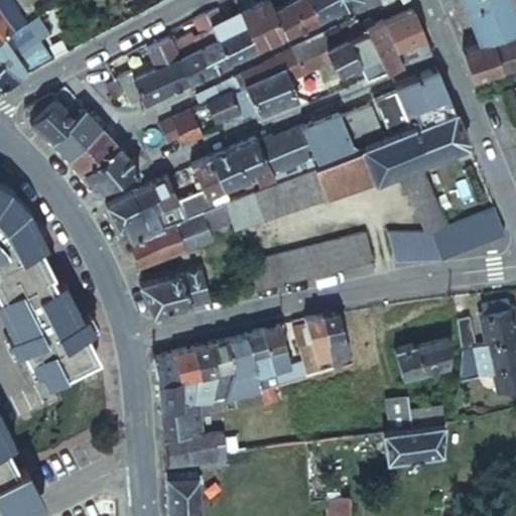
[(11,0),(0,0),(0,8),(14,26),(25,18),(11,0)]
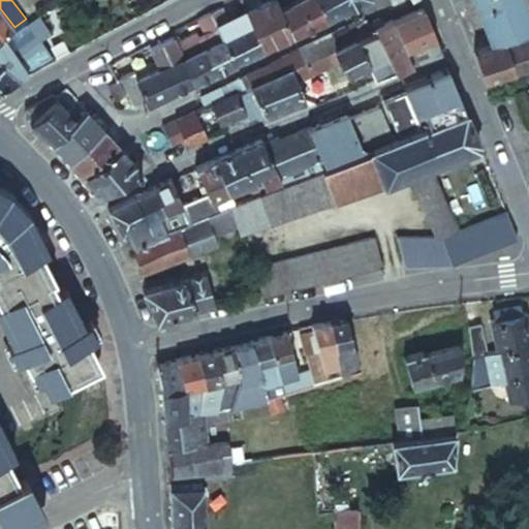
[(277,0),(266,0),(246,9),(261,44),(291,31),(280,6),(277,0)]
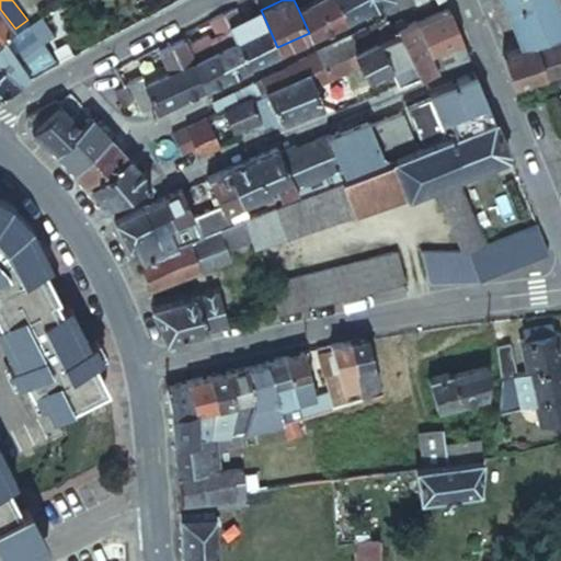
[(336,0),(308,0),(297,7),(309,33),(344,16),(336,0)]
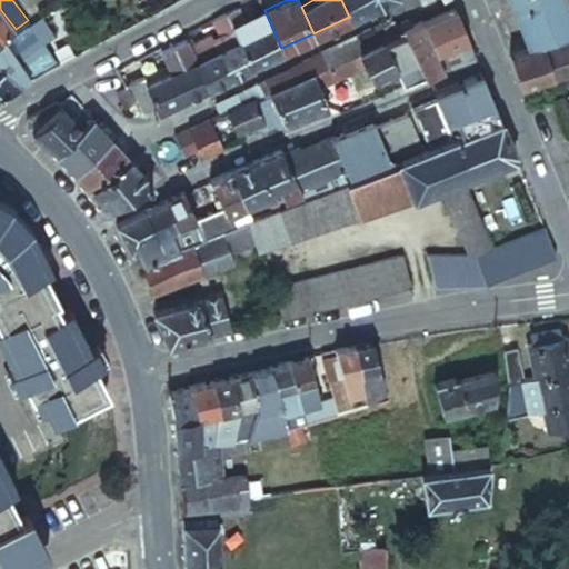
[(372,5),(369,0),(341,0),(349,17),(372,5)]
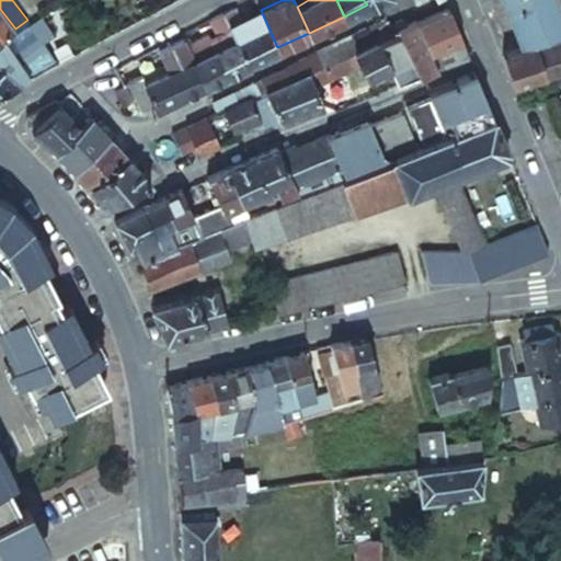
[(560,0),(502,0),(521,45),(533,41),(560,31),(560,0)]
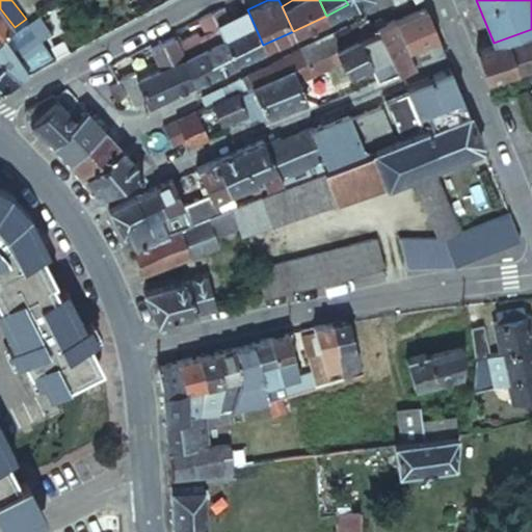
[(228,19),(221,6),(211,11),(233,59),(263,45),(247,9),(228,19)]
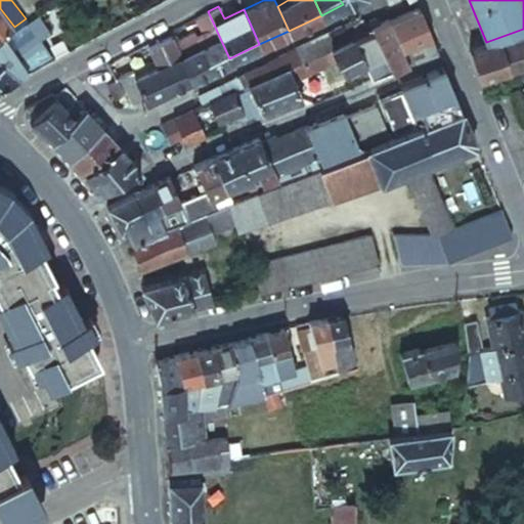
[(402,48),(432,36),(420,6),(389,19),(402,48)]
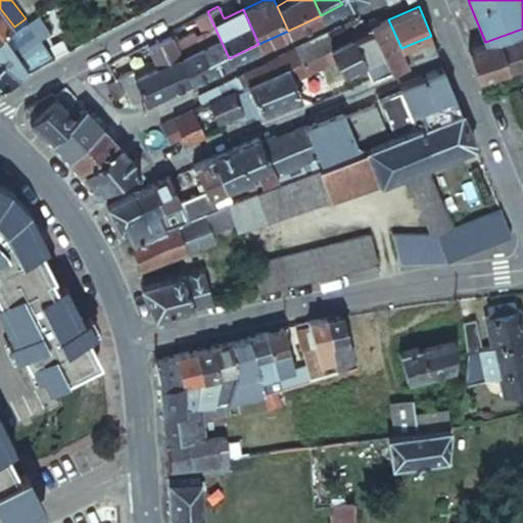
[(0,38),(8,33),(15,29),(14,27),(0,8),(0,38)]
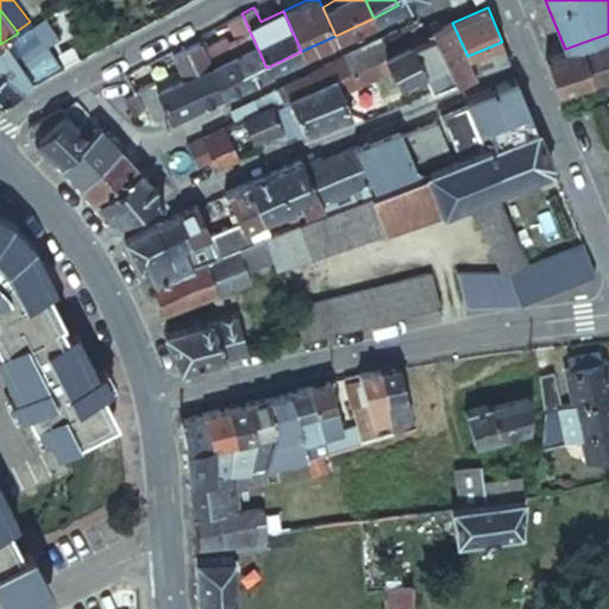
[(267,68),(242,13),(230,19),(236,35),(230,38),(244,79),(267,68)]
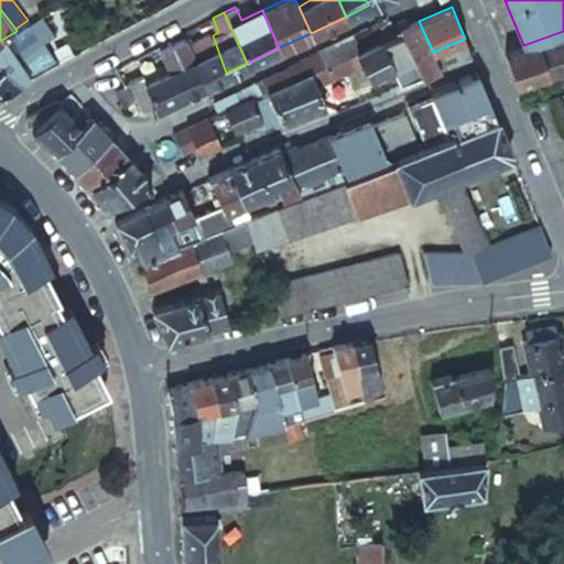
[(420,77),(441,68),(433,52),(419,21),(418,19),(399,28),(412,60),(420,77)]
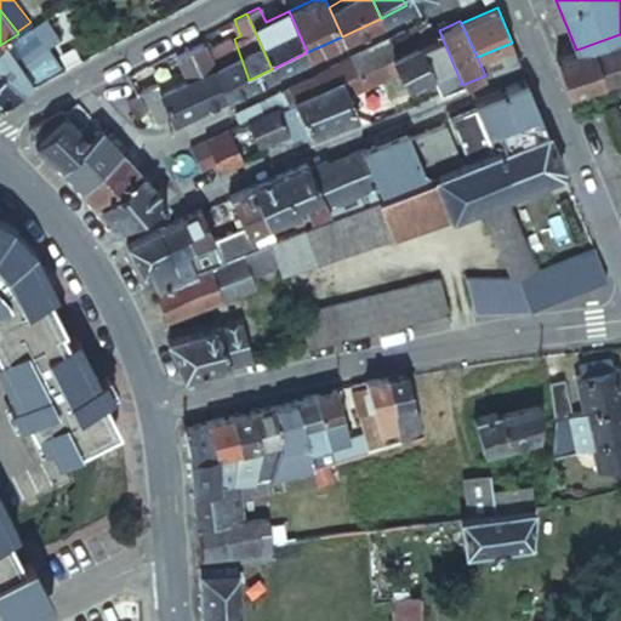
[(389,36),(396,51),(423,38),(420,33),(426,30),(423,24),(417,27),(405,33),(405,29),(389,36)]
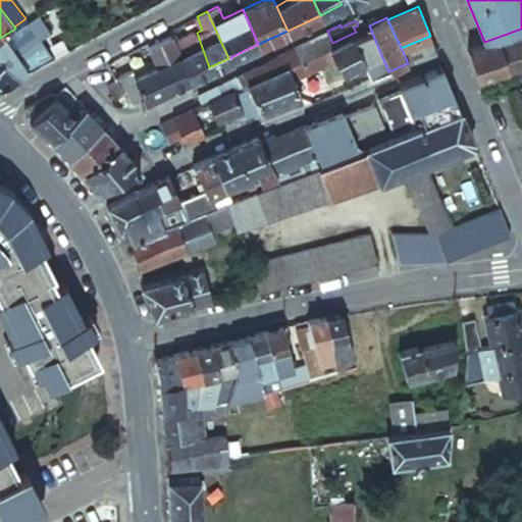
[(381,55),(369,25),(360,31),(356,32),(332,43),(327,45),(340,70),(361,61),(363,64),(381,55)]
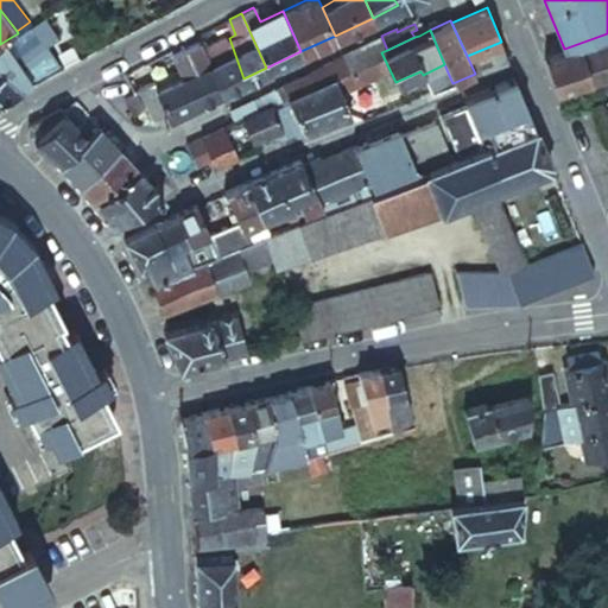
[(204,38),(198,40),(221,89),(244,78),(229,38),(227,33),(207,44),(204,38)]
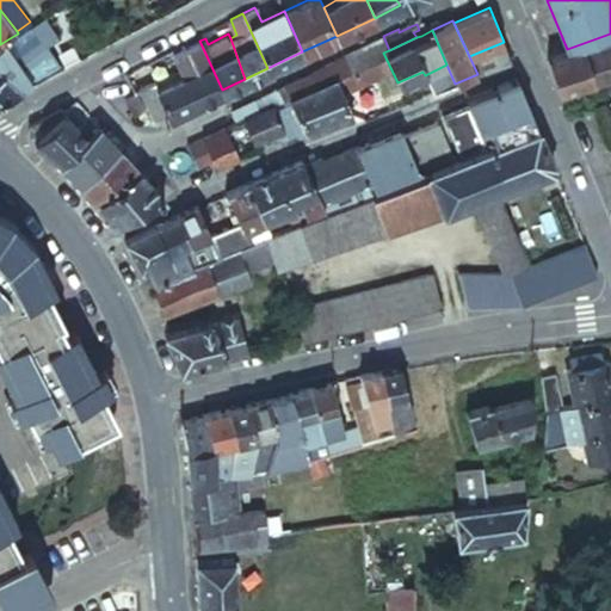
[(610,34),(580,44),(592,78),(610,71),(610,34)]
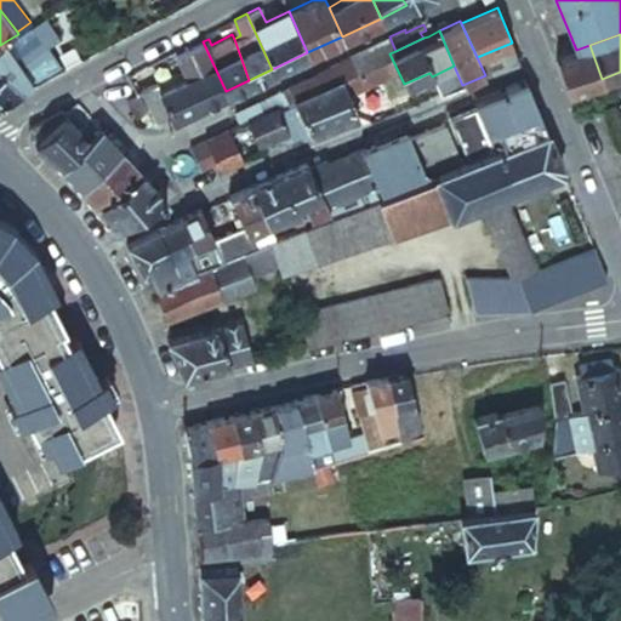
[(349,53),(355,68),(383,56),(389,53),(396,51),(389,36),(349,53)]
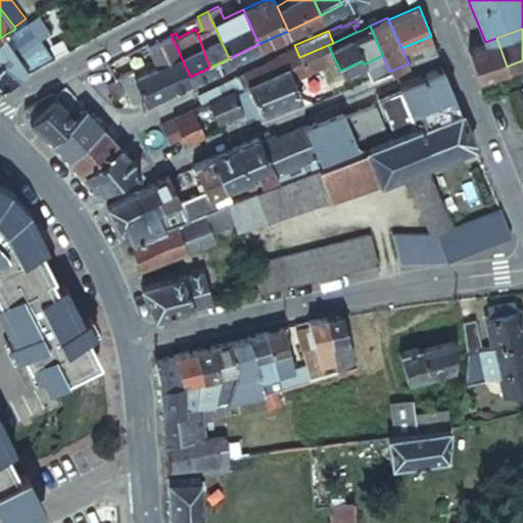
[(0,84),(20,74),(30,68),(8,33),(0,38),(0,84)]
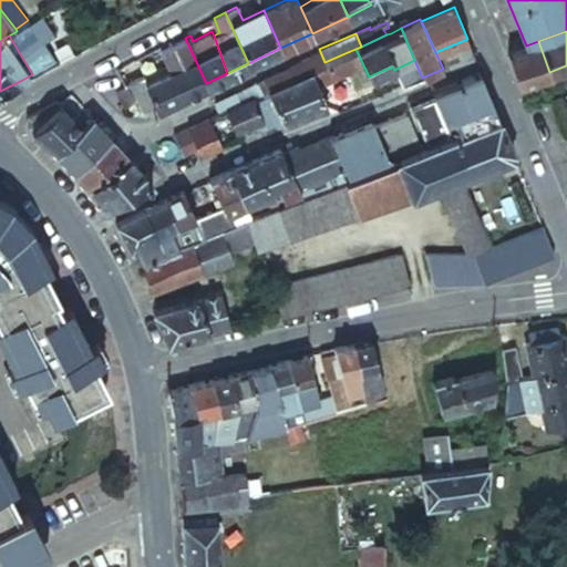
[(145,72),(130,80),(143,106),(154,101),(157,106),(206,83),(185,38),(163,50),(169,65),(173,71),(150,82),(147,75),(145,72)]
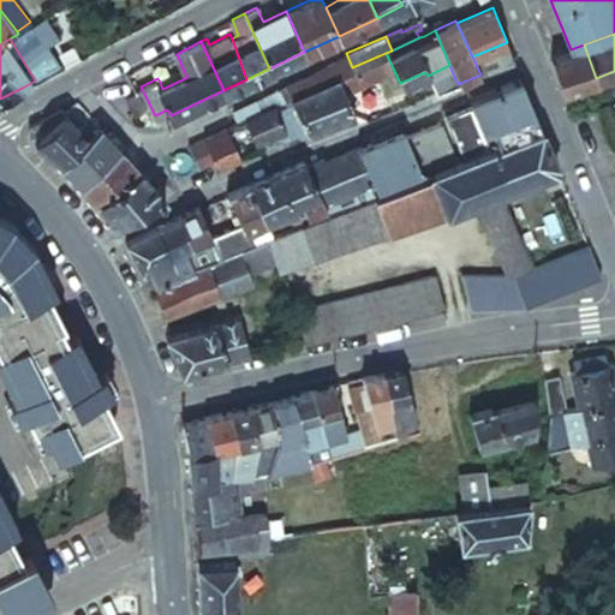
[(481,75),(515,60),(507,42),(472,57),(481,75)]
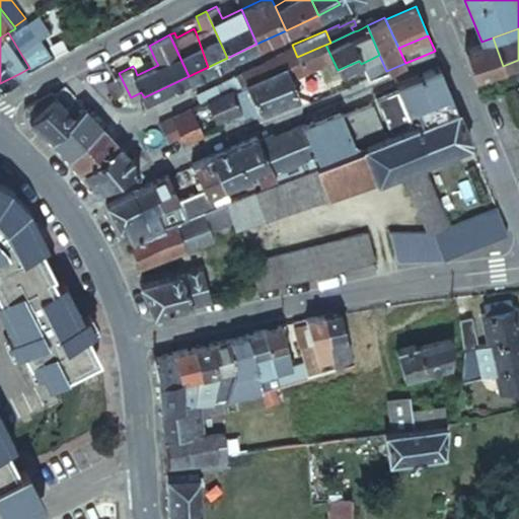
[(493,38),(482,42),(463,49),(474,76),(503,66),(493,38)]
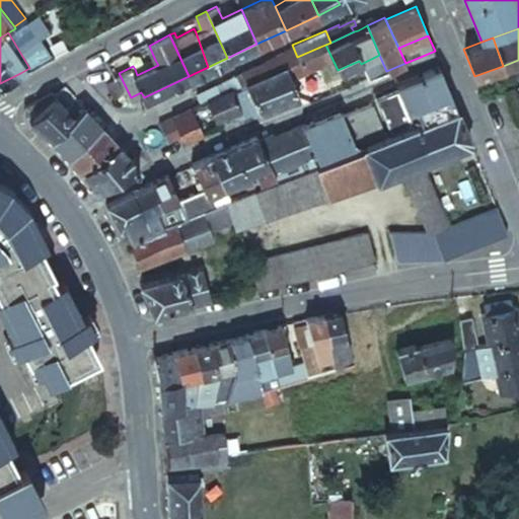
[(49,59),(60,53),(55,42),(38,51),(44,62),(49,59)]
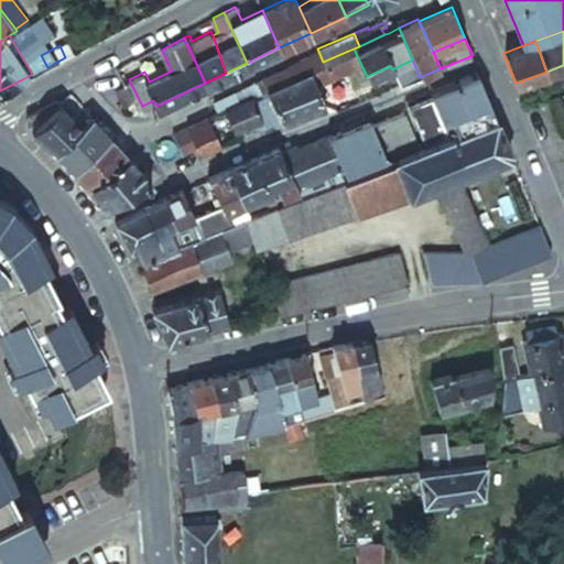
[(323,62),(292,76),(266,87),(275,108),(280,119),(323,102),(329,100),(327,95),(333,93),(326,76),(355,65),(362,85),(344,93),(335,99),(339,109),(365,99),(375,95),(367,76),(354,49),(348,51),(323,62)]
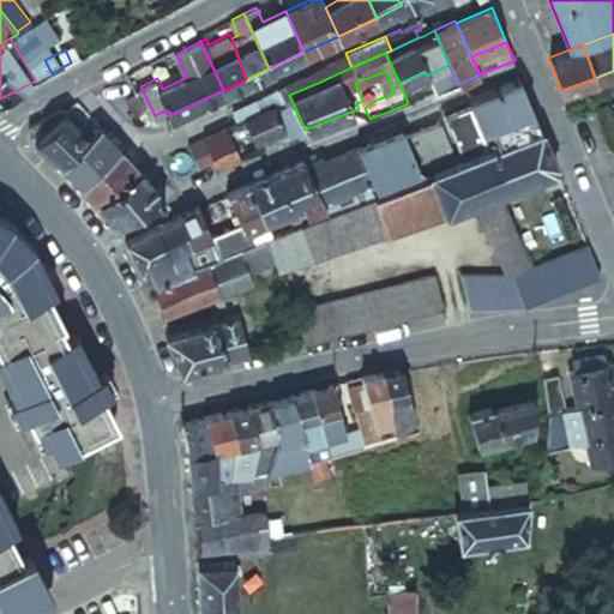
[(312,71),(318,83),(351,67),(345,53),(312,71)]
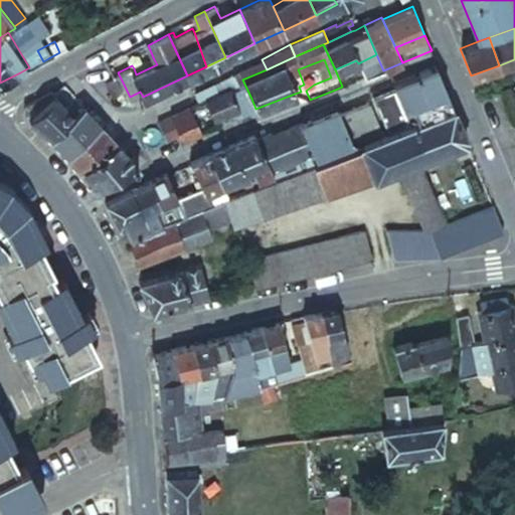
[(154,59),(134,68),(136,74),(157,64),(154,59)]
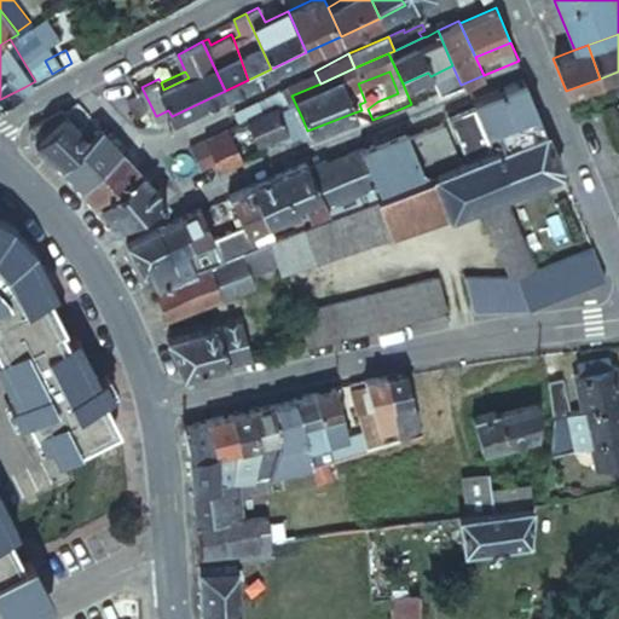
[(291,96),(320,84),(314,71),(308,74),(293,81),(287,85),(291,96)]
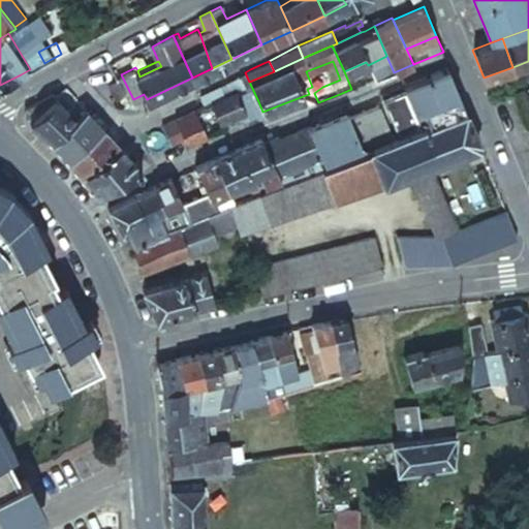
[(427,81),(442,120),(445,119),(466,111),(446,62),(430,69),(433,76),(426,79),(427,81)]
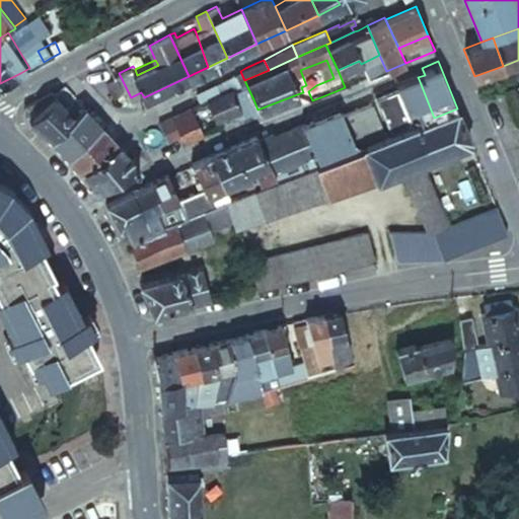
[(223,90),(244,80),(240,71),(234,73),(216,83),(219,92),(223,90)]
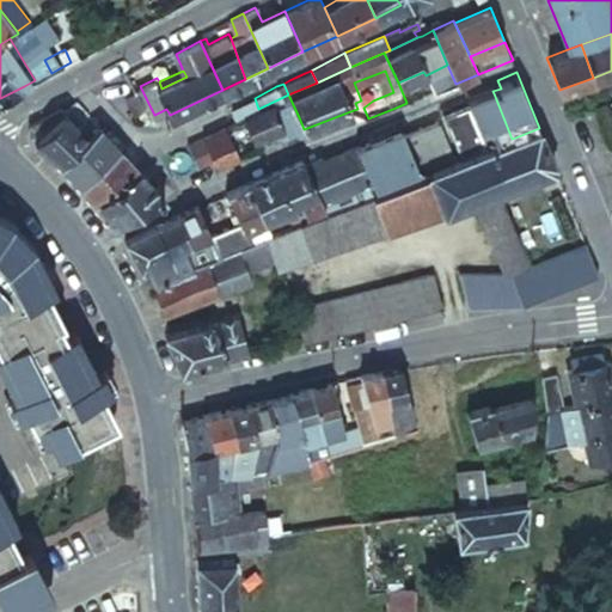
[(145,106),(138,89),(126,95),(134,111),(145,106)]
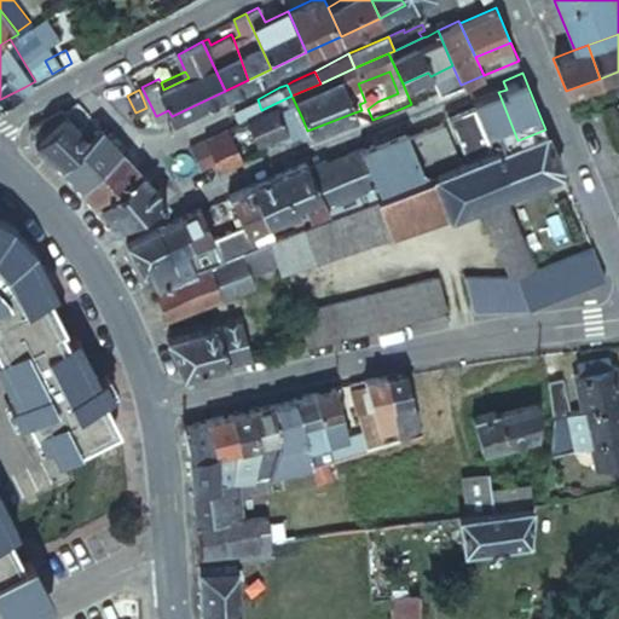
[(492,151),(518,140),(499,94),(498,92),(491,96),(472,104),(484,131),(492,151)]
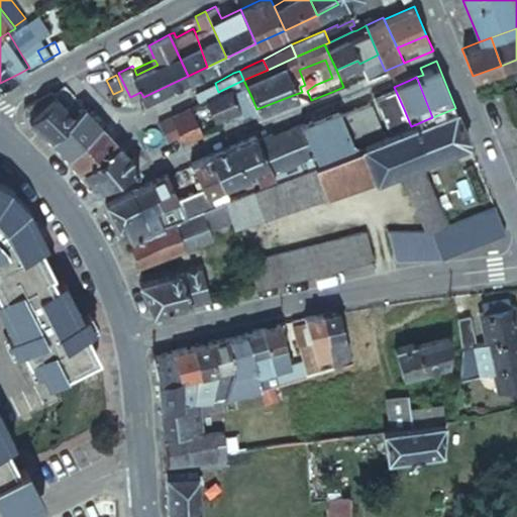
[(252,99),(243,80),(222,90),(218,92),(209,96),(217,115),(238,106),(238,105),(252,99)]
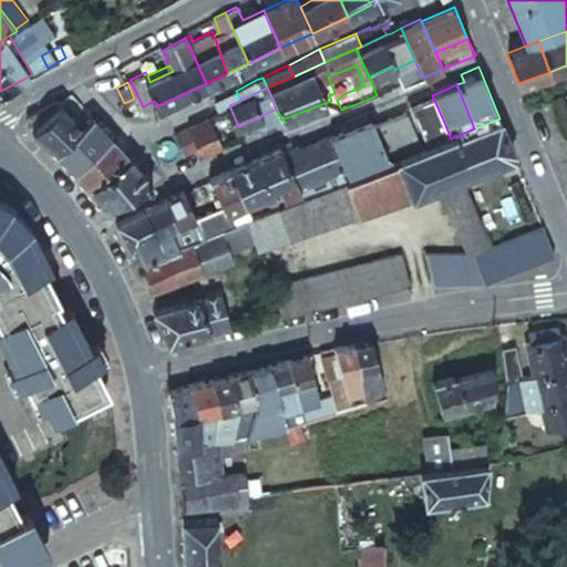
[(215,100),(219,110),(229,105),(239,101),(236,91),(215,100)]
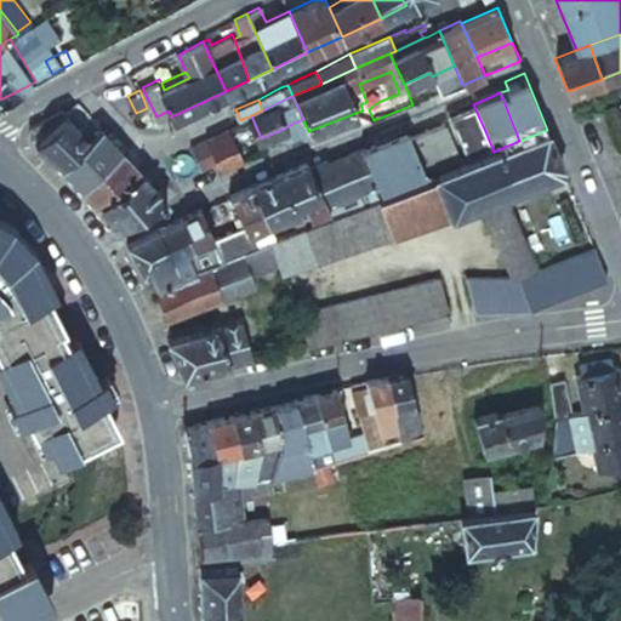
[(30,138),(61,161),(86,136),(79,127),(85,121),(72,107),(66,113),(62,108),(36,121),(30,126),(30,138)]
